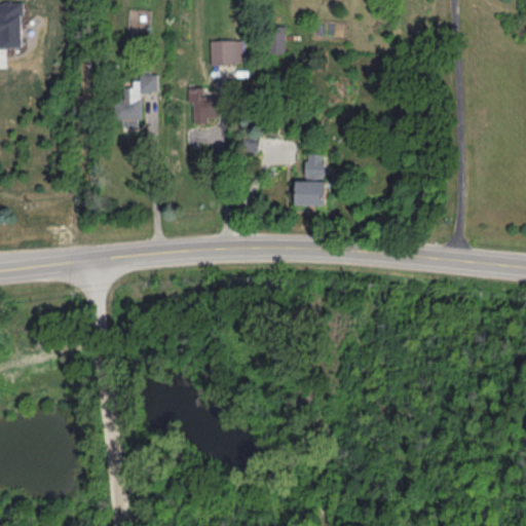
[(287,26),(268,26),(268,53),(287,53),(287,26)]
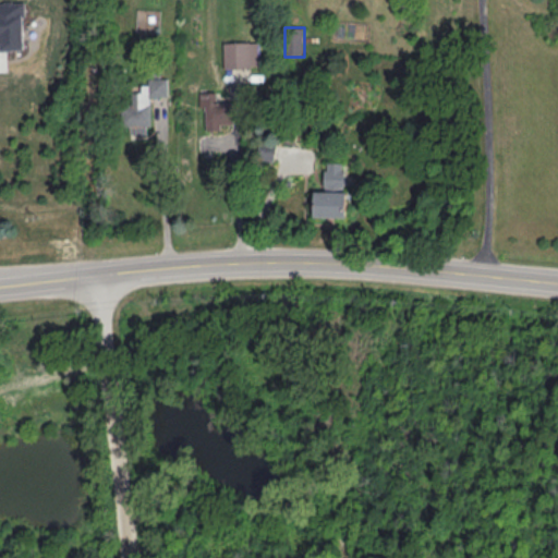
[(258,69),(258,43),(226,43),(226,69),(258,69)]
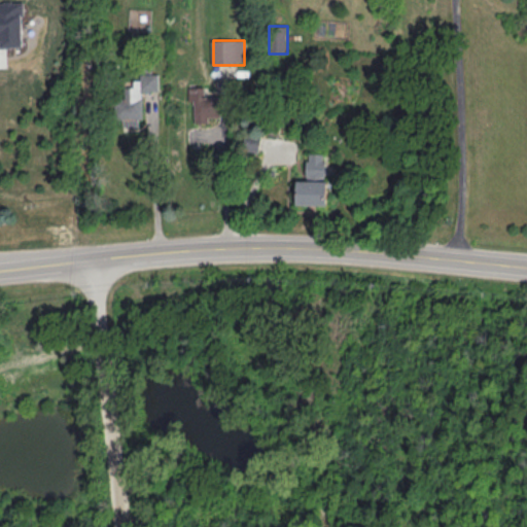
[(142,92),(160,91),(160,72),(141,72),(142,85),(125,85),(126,99),(117,100),(118,129),(143,128),(142,92)]
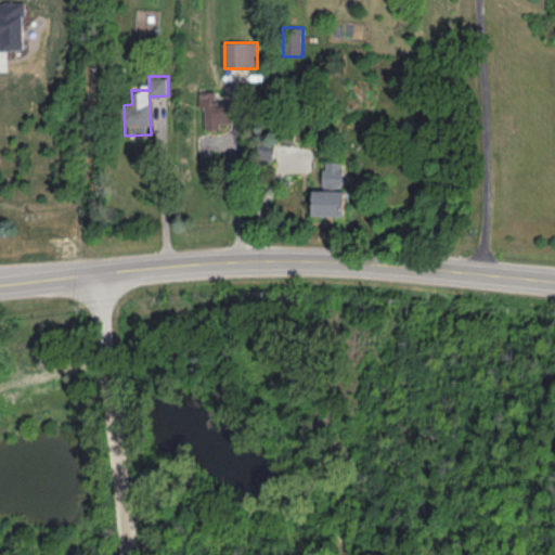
[(205,107),(205,130),(232,130),(231,102),(217,102),(217,92),(199,93),(199,107),(205,107)]
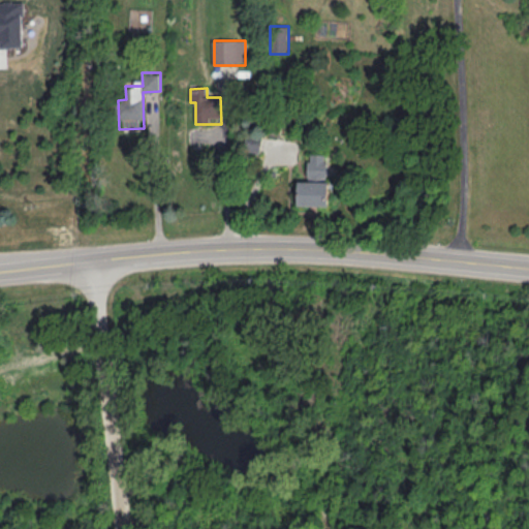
[(309,178),(328,179),(329,155),(310,155),(309,178)]
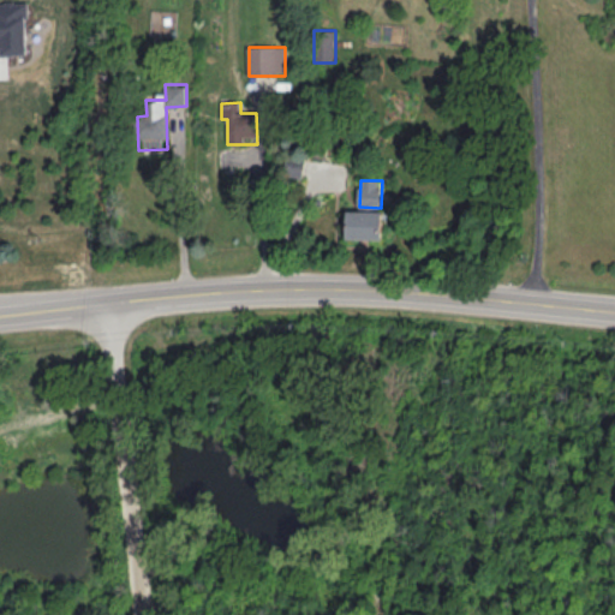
[(348,240),(383,240),(383,212),(348,212),(348,240)]
